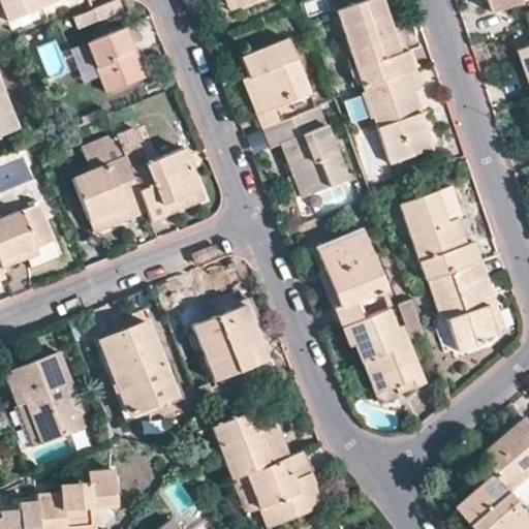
[(0,0),(0,10),(3,20),(54,0),(0,0)]
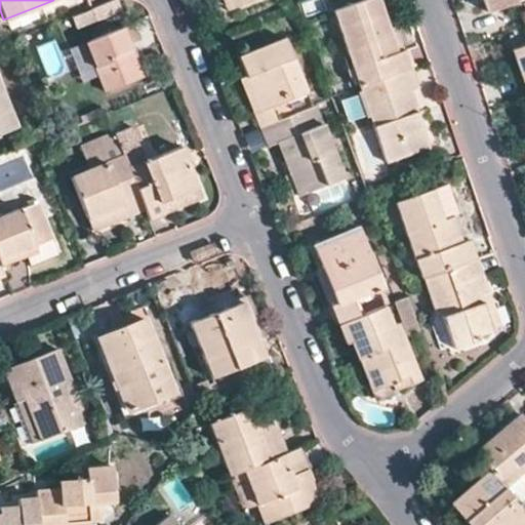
[(224,0),(228,10),(234,8),(230,0),(224,0)]
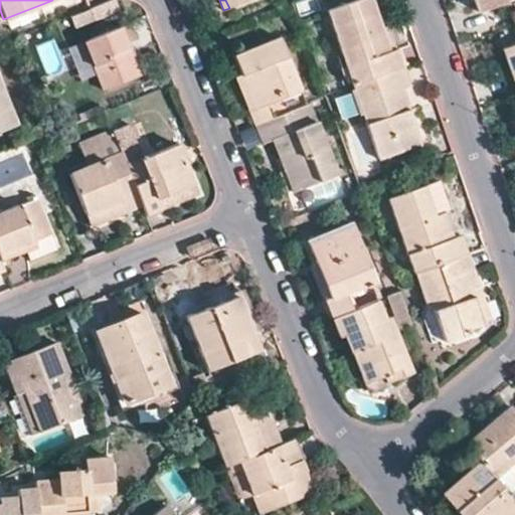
[(225,0),(229,8),(249,0),(225,0)]
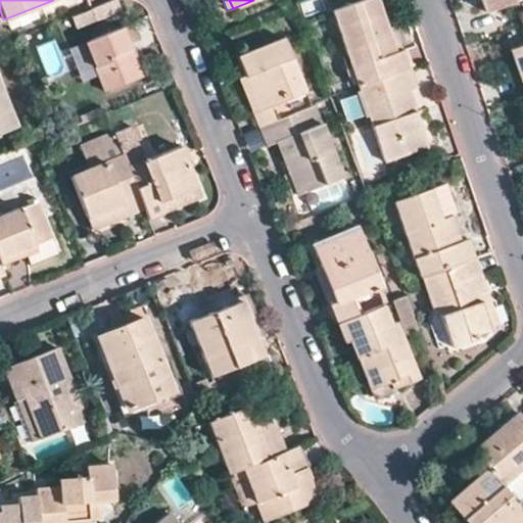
[(354,77),(358,86),(410,68),(403,50),(395,51),(388,30),(387,29),(377,0),(370,0),(332,12),(347,56),(343,58),(350,77),(354,77)]
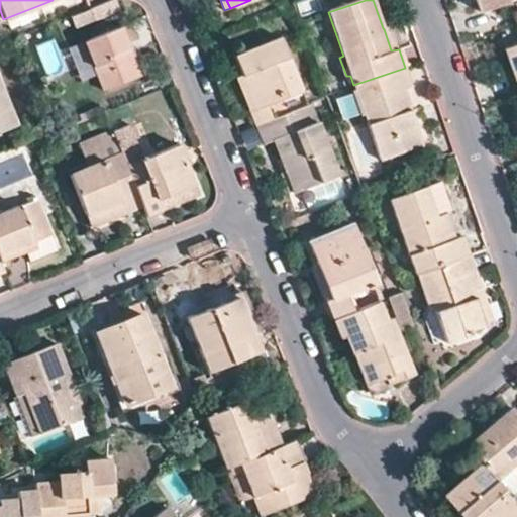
[(478,0),(481,10),(511,0),(478,0)]
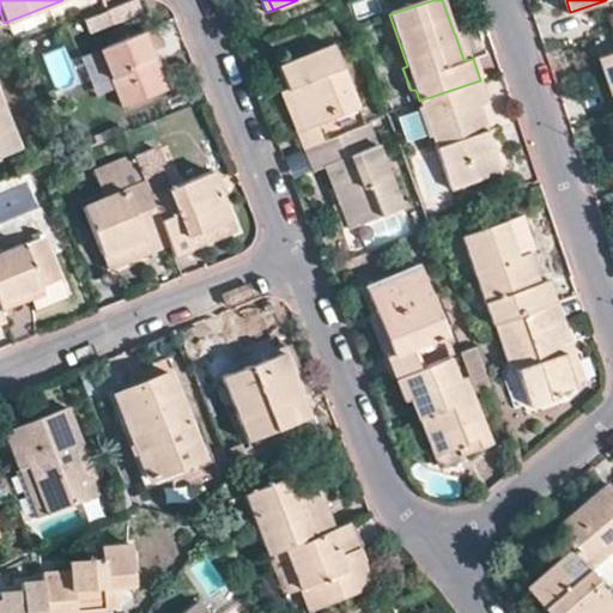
[(463,31),(455,35),(463,60),(473,59),(463,31)]
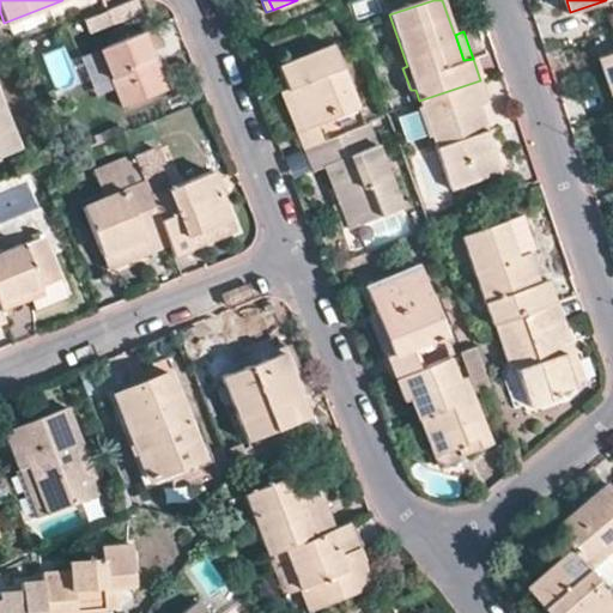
[(141,32),(99,48),(121,104),(163,87),(141,32)]
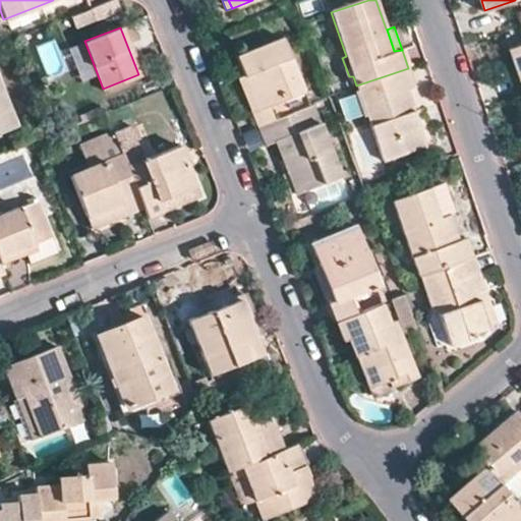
[(258,110),(264,123),(308,106),(283,41),(237,56),(242,74),(239,76),(253,113),(258,110)]
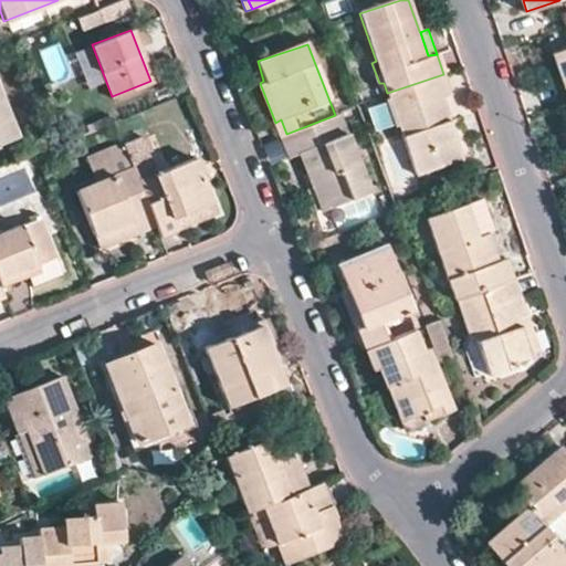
[(554,60),(565,55),(565,46),(551,52),(554,60)]
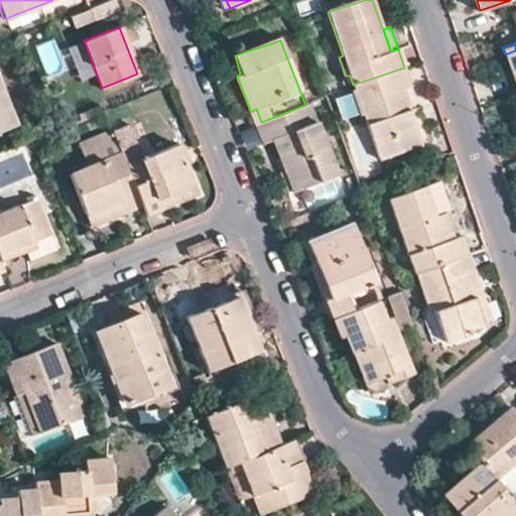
[(86,45),(71,48),(78,81),(93,78),(86,45)]
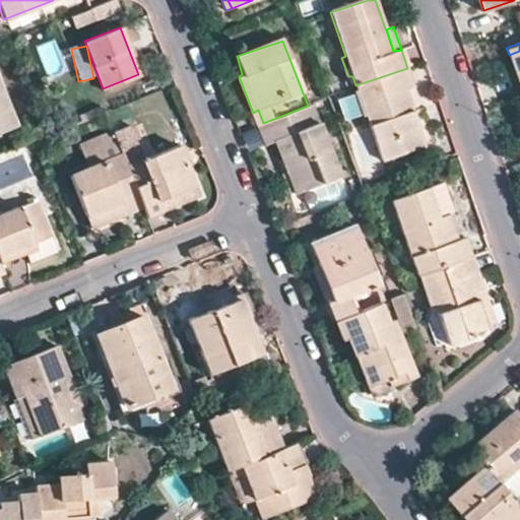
[(519,88),(519,51),(509,55),(519,88)]
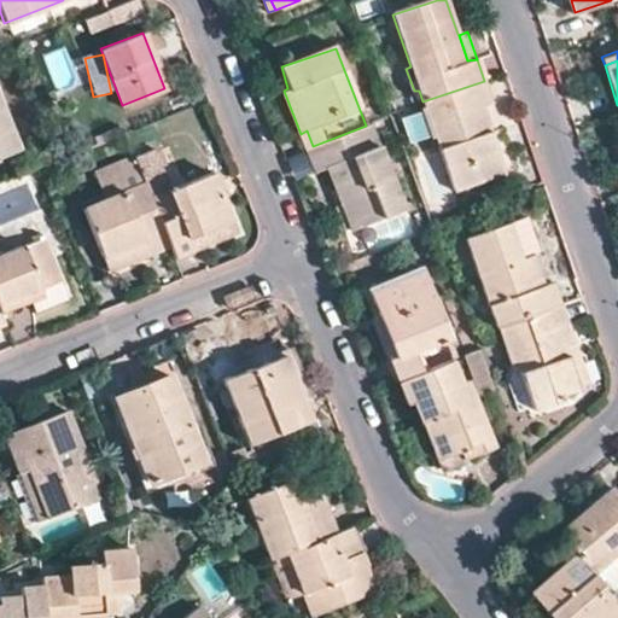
[(423,101),(453,187),(506,169),(491,129),(482,132),(474,109),(483,105),(491,101),(484,81),(423,101)]
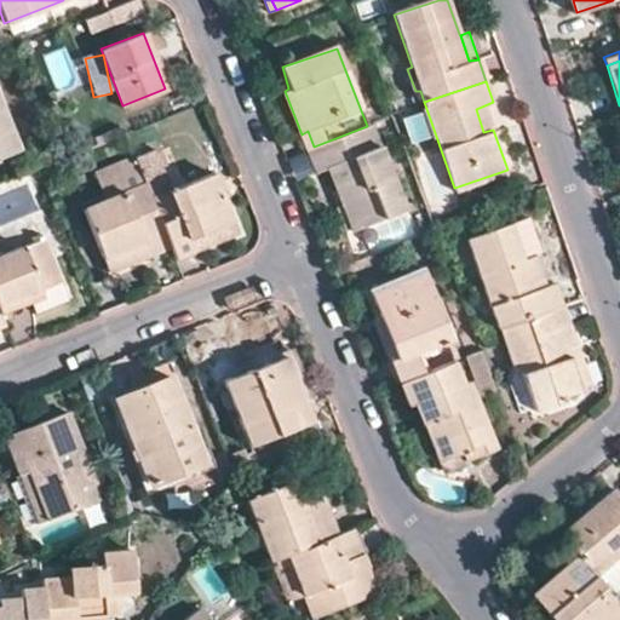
[(0,103),(0,154),(17,148),(0,103)]
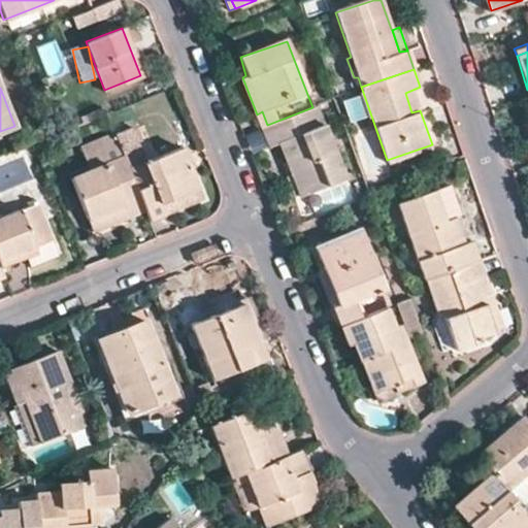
[(420,110),(413,90),(405,93),(411,112),(420,110)]
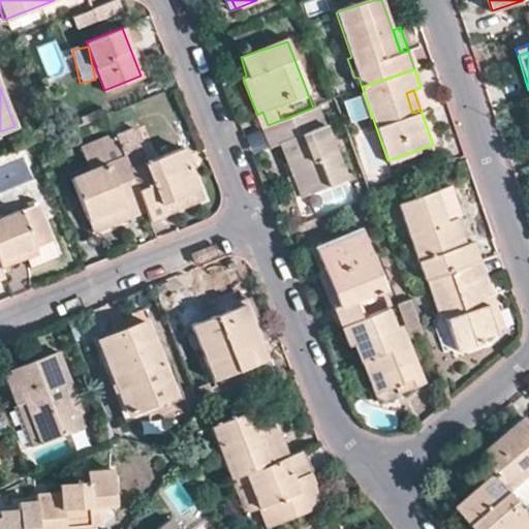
[(344,102),(350,125),(368,120),(362,97),(344,102)]
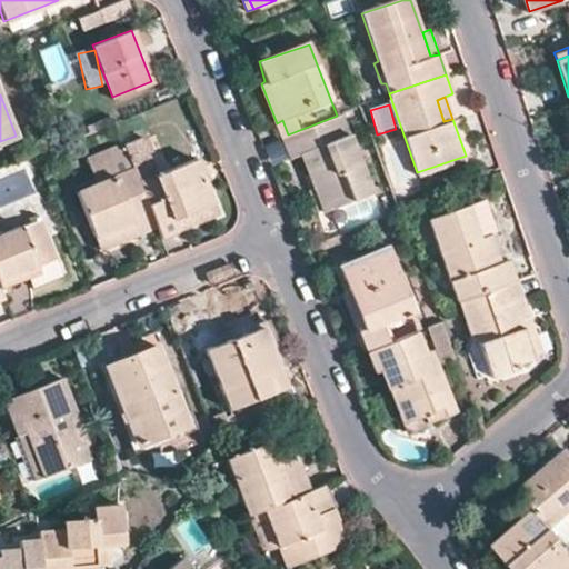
[(370,191),(341,113),(337,116),(288,135),(296,155),(300,153),(308,172),(316,170),(330,207),(370,191)]
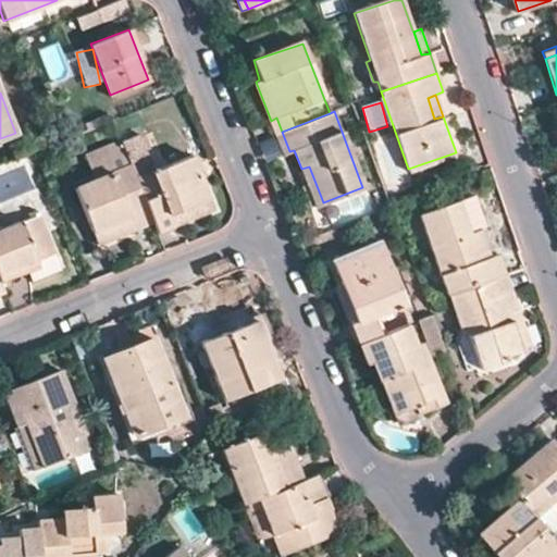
[(271,121),(276,134),(282,132),(276,118),(271,121)]
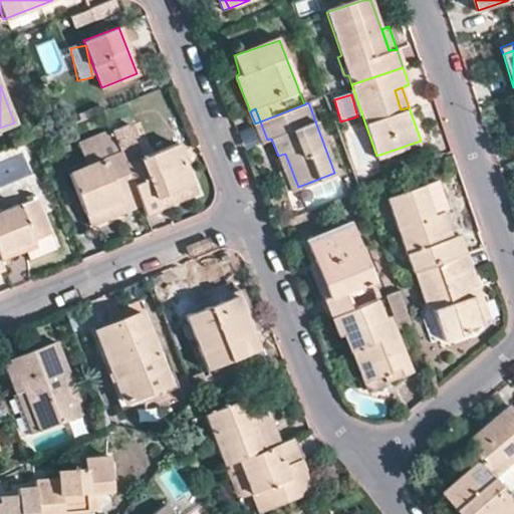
[(255,123),(262,143),(267,140),(260,121),(255,123)]
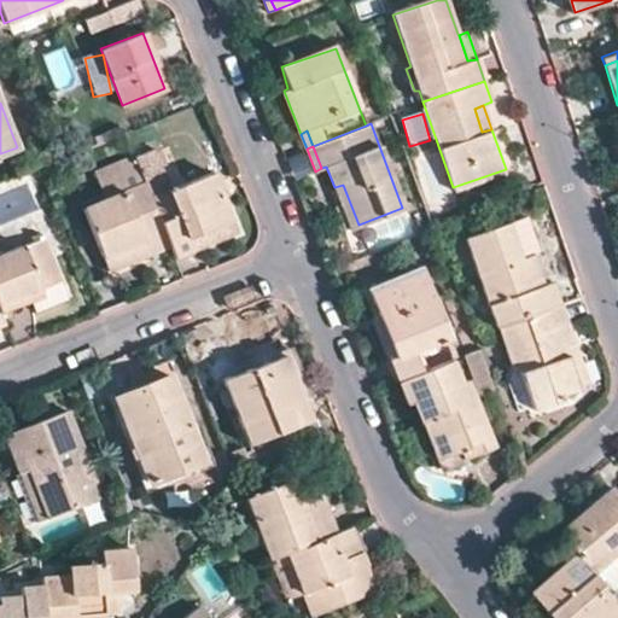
[(144,184),(149,196),(169,187),(161,165),(164,164),(158,150),(156,151),(155,149),(133,157),(144,184)]
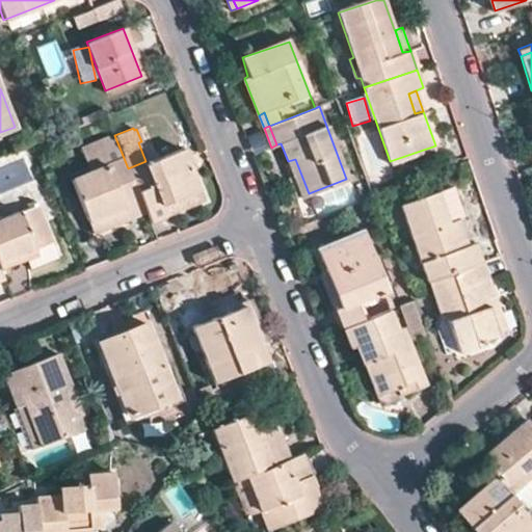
[(88,171),(124,158),(114,135),(113,133),(78,147),(88,171)]
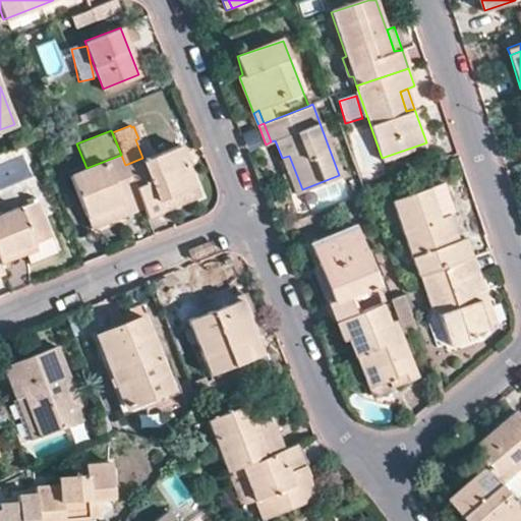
[(125,165),(141,208),(145,216),(161,209),(158,199),(192,186),(177,143),(142,158),(125,165)]
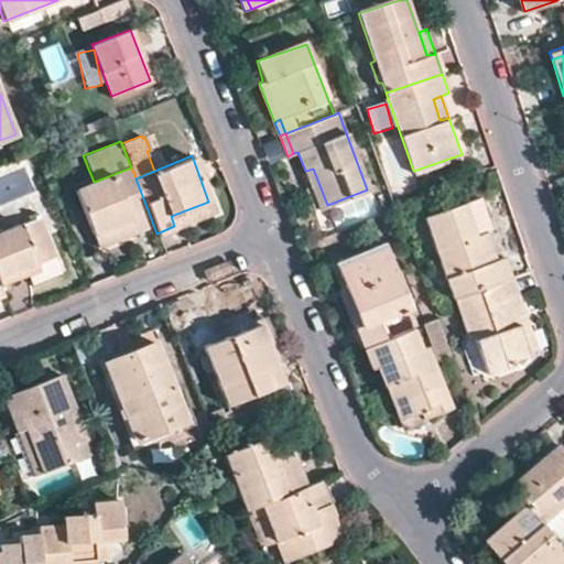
[(128,221),(132,232),(153,225),(136,179),(131,167),(94,182),(74,191),(91,236),(128,221)]
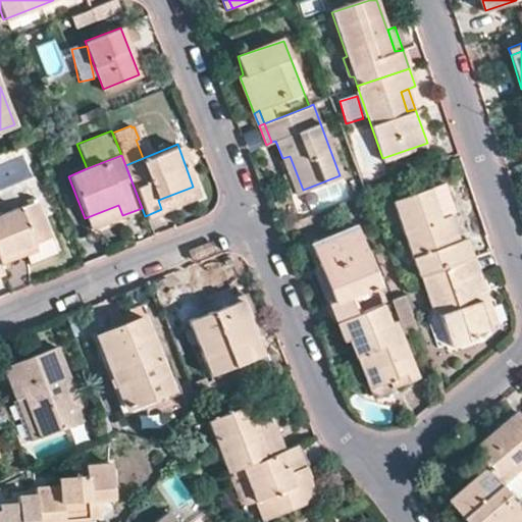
[(296,192),(303,190),(290,156),(282,158),(296,192)]
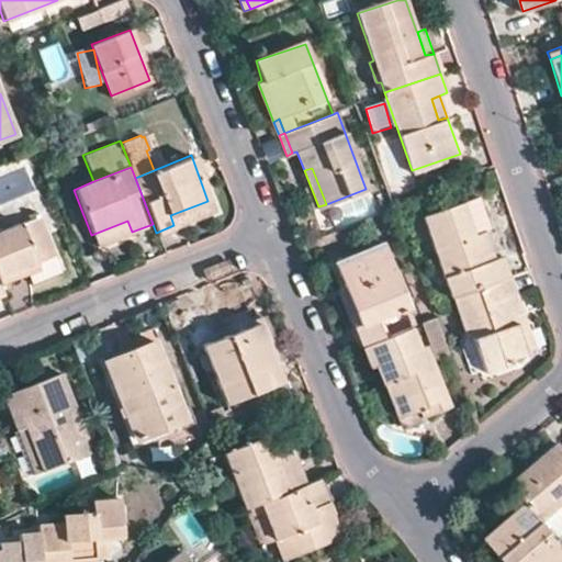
[(474,198),(464,202),(476,233),(486,231),(474,198)]
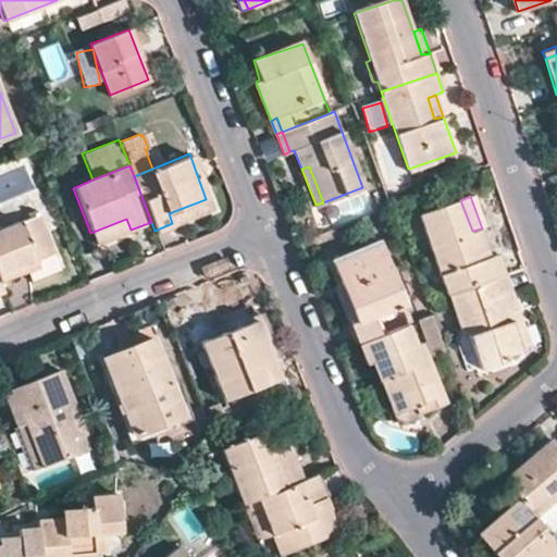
[(169,213),(172,223),(209,208),(206,199),(169,213)]
